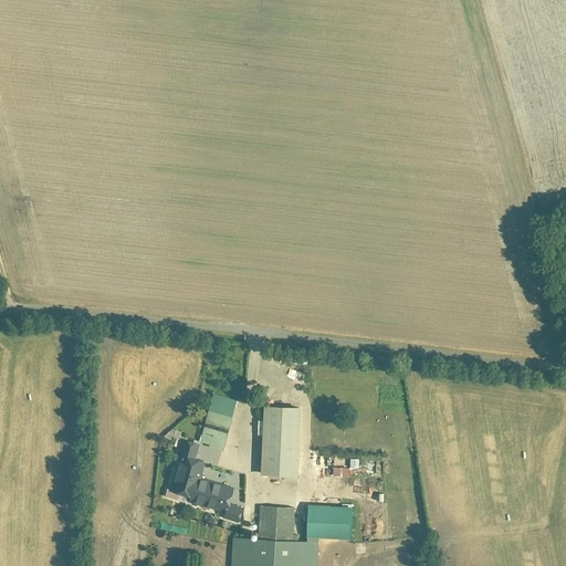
[(197,442),(220,450),(236,402),(212,395),(197,442)]
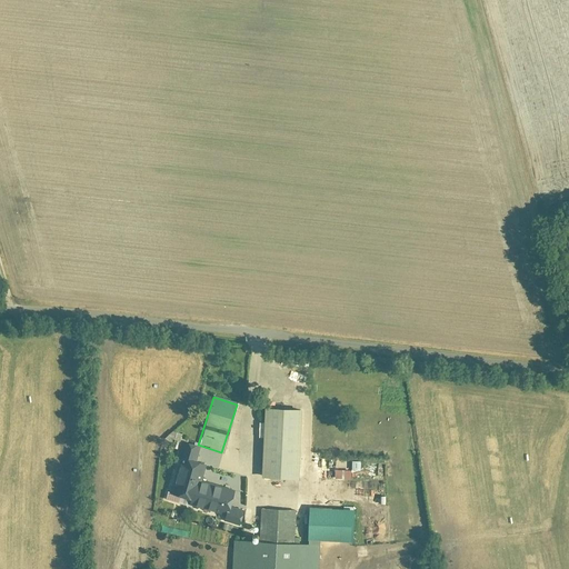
[(253,436),(253,470),(296,470),(297,436),(253,436)]
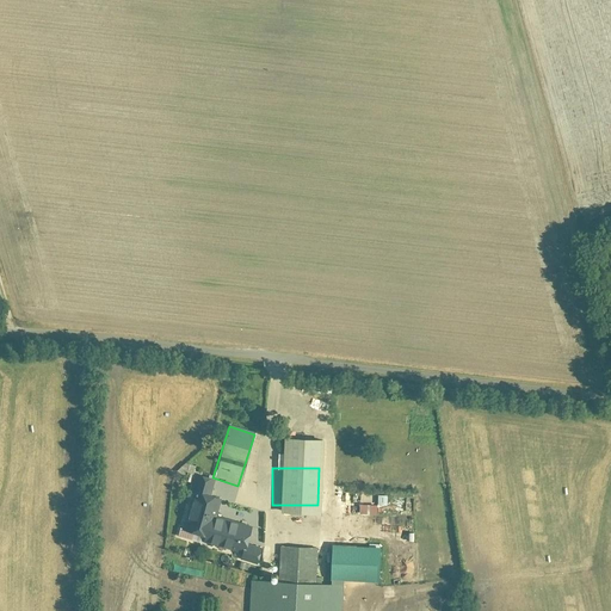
[(218,498),(195,492),(184,538),(257,555),(263,531),(253,529),(258,508),(235,503),(230,523),(214,519),(218,498)]
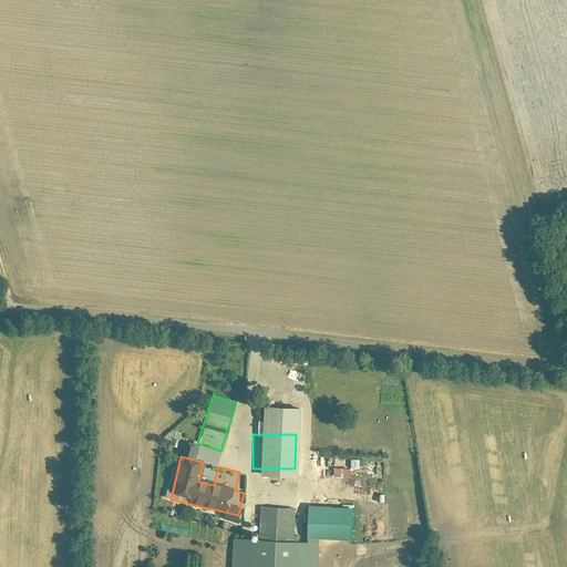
[(319,505),(306,505),(305,537),(337,538),(338,506),(319,505)]
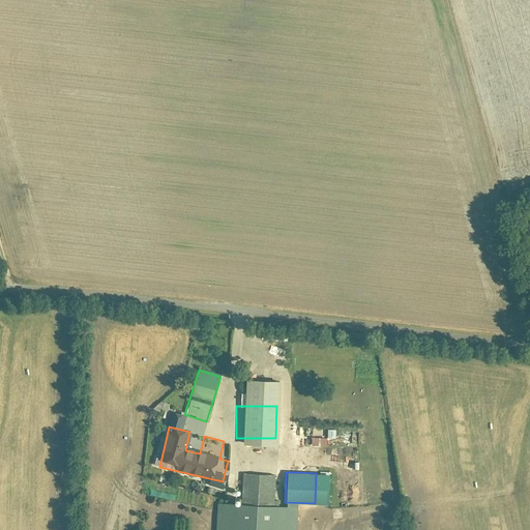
[(242,479),(242,502),(275,501),(275,478),(242,479)]
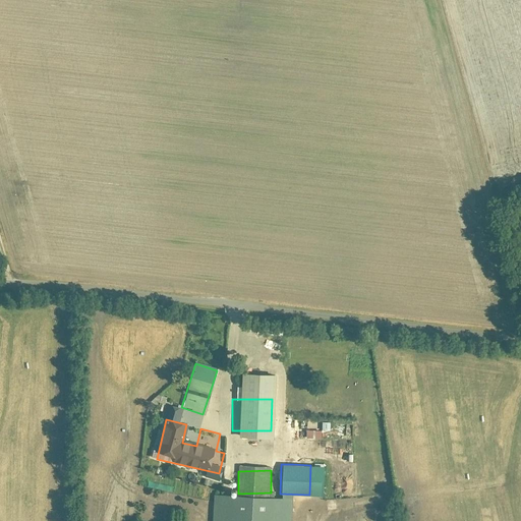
[(211,520),(287,520),(288,501),(212,497),(211,520)]
